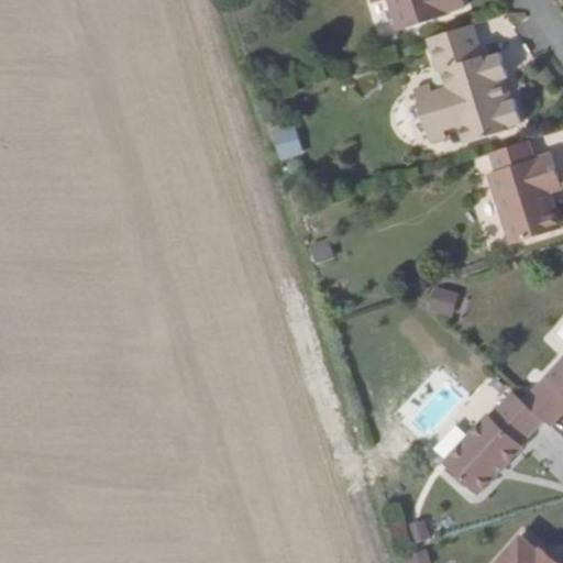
[(389,0),(399,29),(448,13),(448,11),(466,4),(464,0),(389,0)]
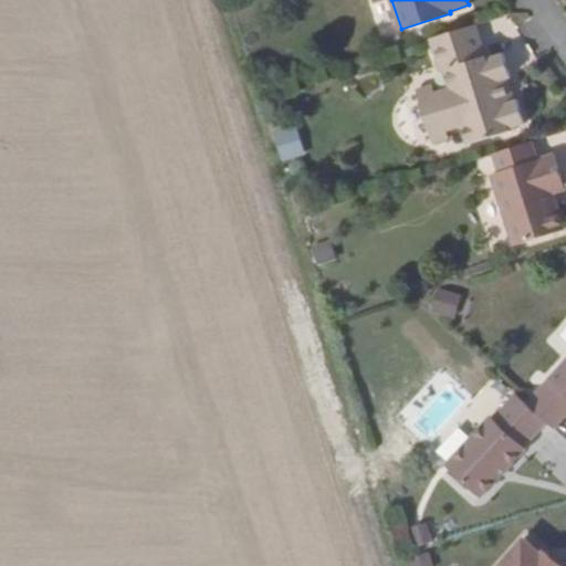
[(486,58),(475,24),(431,38),(441,71),(446,70),(451,87),(465,83),(477,119),(462,124),(469,143),(509,130),(509,127),(525,122),(517,98),(514,100),(510,101),(503,79),(507,77),(511,76),(503,52),(486,58)]
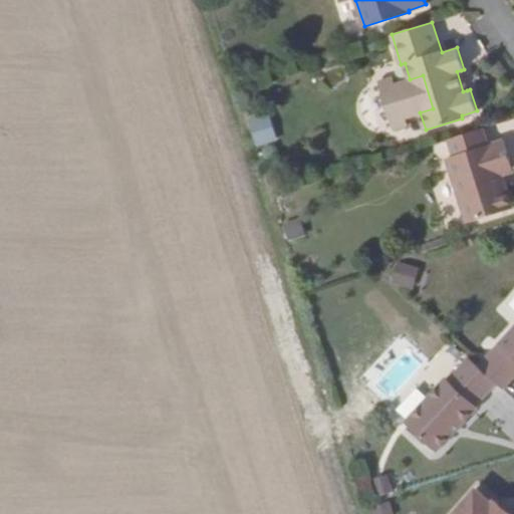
[(463,91),(467,90),(461,70),(457,71),(463,91)]
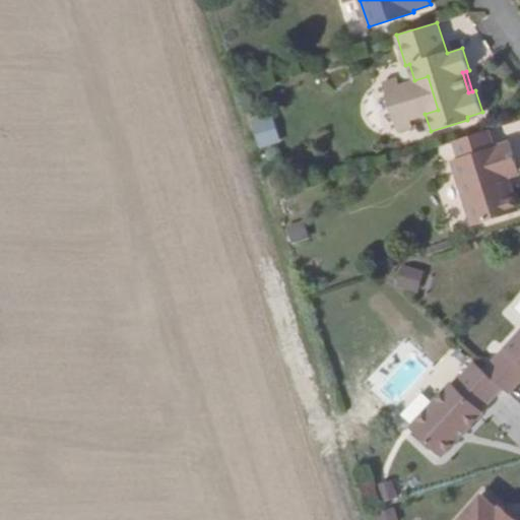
[(259,149),(281,141),(271,114),(249,122),(259,149)]
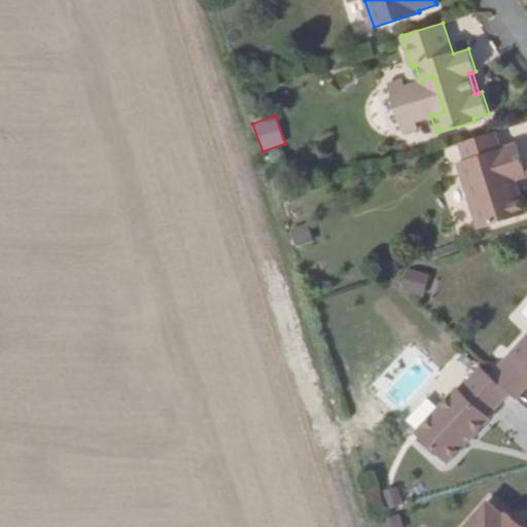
[(497,131),(461,141),(466,160),(458,162),(480,227),(526,213),(515,178),(512,167),(524,163),(518,143),(502,148),(497,131)]
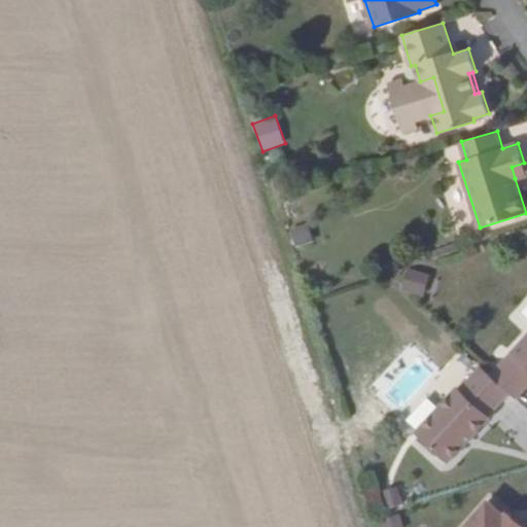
[(512,167),(515,178),(526,174),(526,172),(524,163),(512,167)]
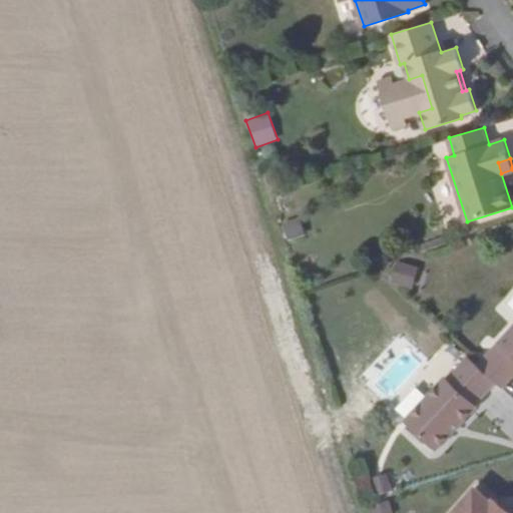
[(299,217),(282,222),(286,239),(304,234),(299,217)]
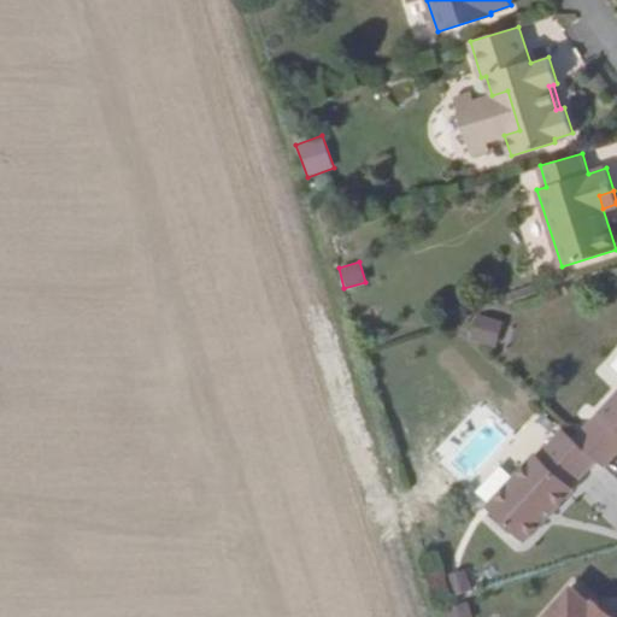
[(468,340),(495,347),(503,322),(475,313),(468,340)]
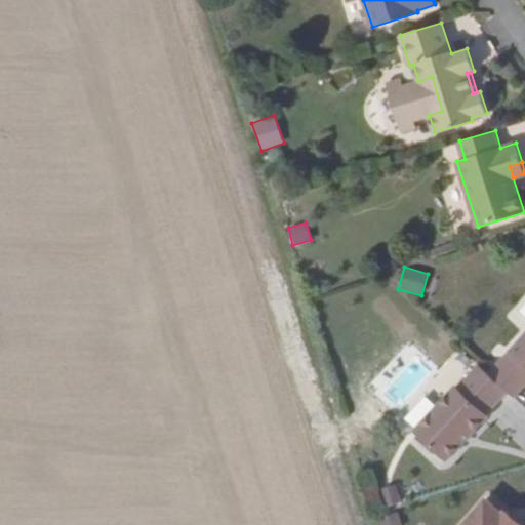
[(506,390),(512,395),(524,380),(524,331),(487,372),(506,390)]
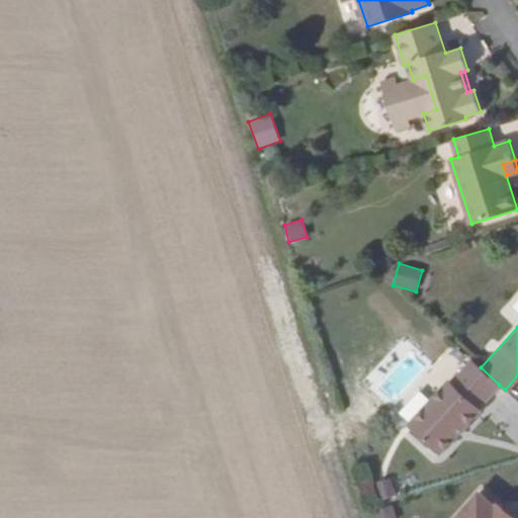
[(481,367),(472,360),(450,382),(449,380),(409,424),(430,444),(440,453),(481,410),(478,407),(499,384),(481,367)]
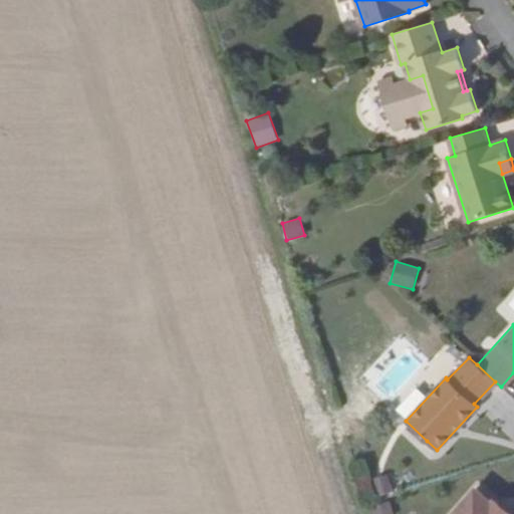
[(427,441),(406,421),(401,426),(422,446),(427,441)]
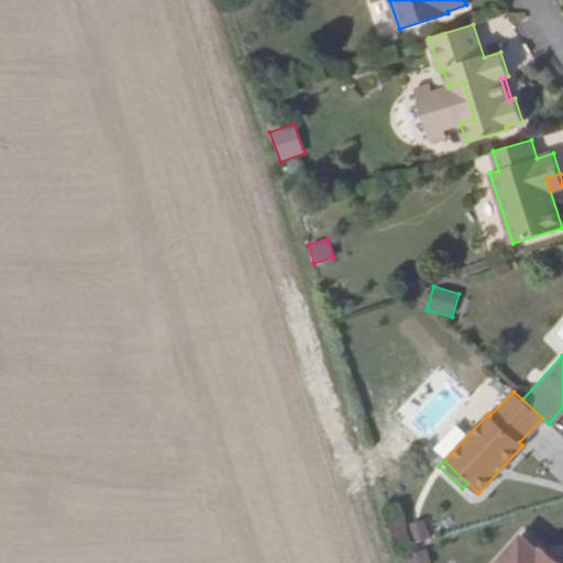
[(412,543),(430,538),(424,518),(406,523),(412,543)]
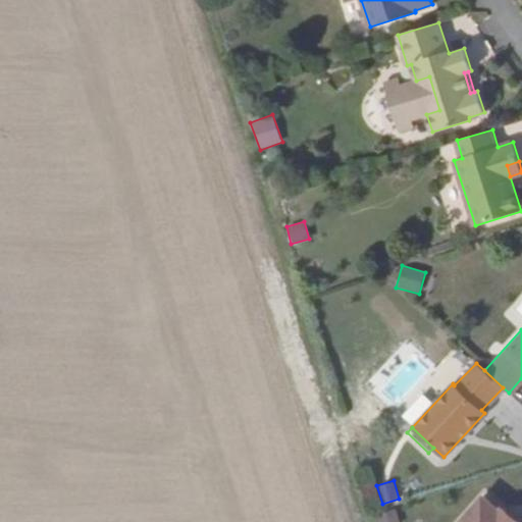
[(499,509),(481,493),(456,521),(514,521),(516,520),(501,506),(499,509)]
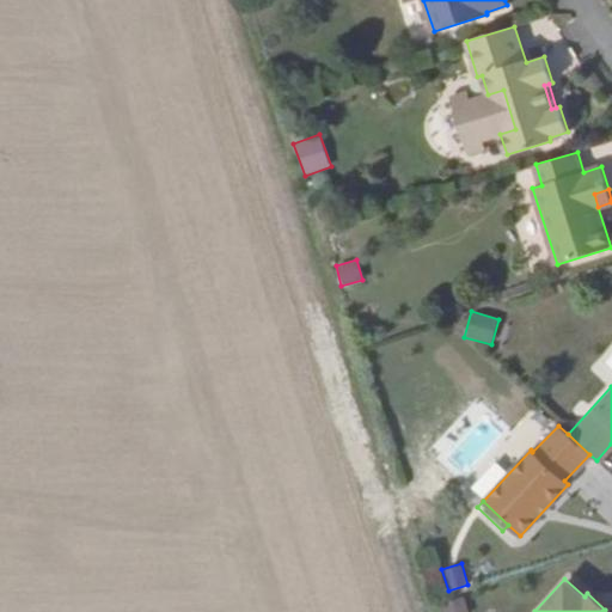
[(467,611),(465,597),(440,603),(441,611),(467,611)]
